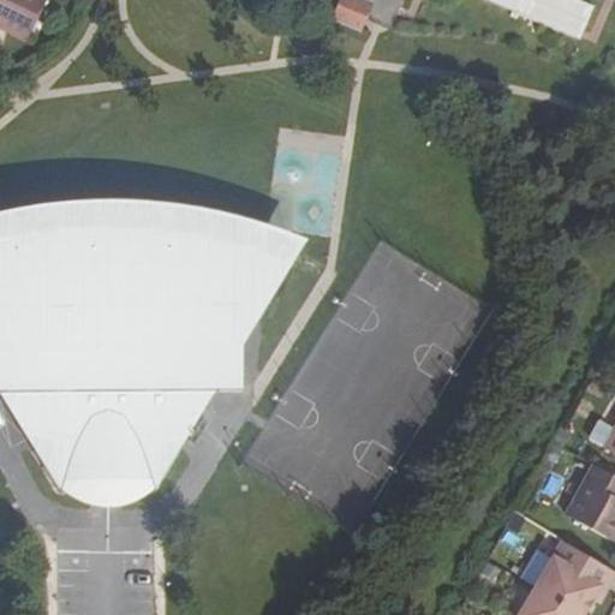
[(0,0),(0,28),(25,41),(45,0),(0,0)]
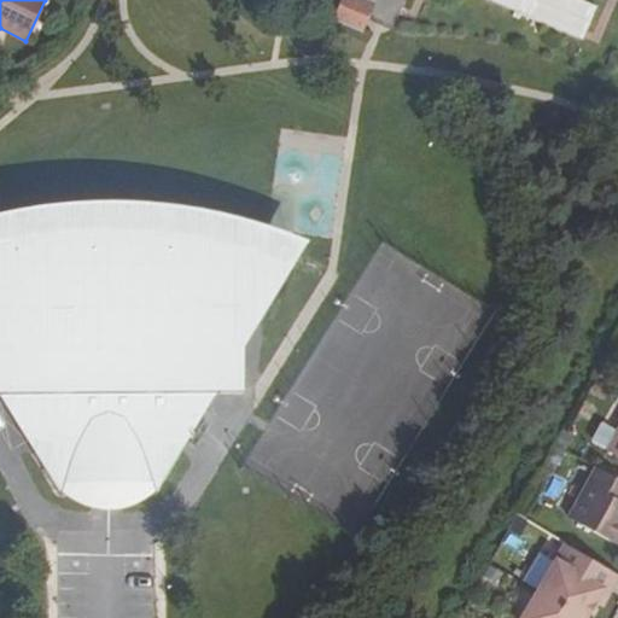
[(342,0),(334,18),(365,30),(369,19),(375,5),(363,0),(342,0)]
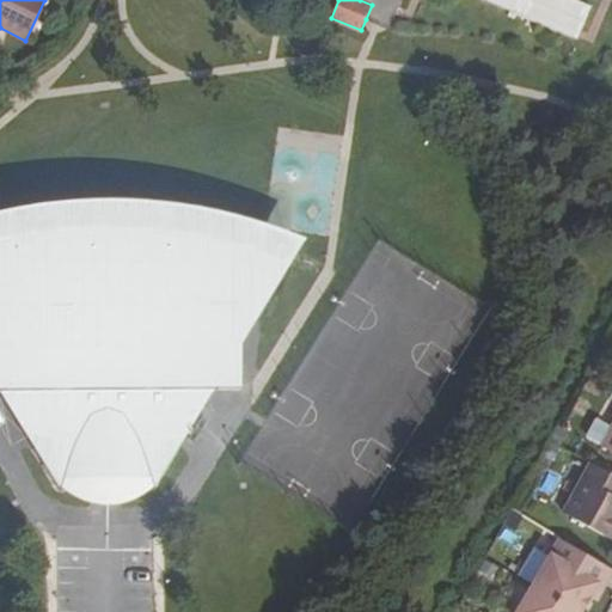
[(481,0),(577,42),(592,10),(570,0),(481,0)]
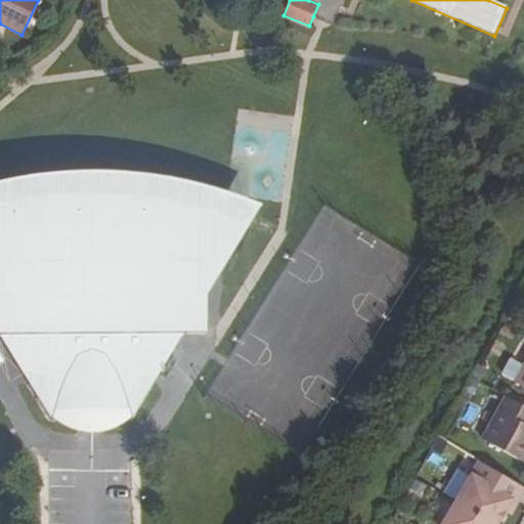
[(215,277),(247,225),(223,216),(195,208),(168,203),(139,198),(111,195),(82,194),(52,198),(24,201),(0,205),(0,337),(24,375),(30,375),(30,384),(51,419),(130,419),(150,384),(150,374),(157,374),(180,335),(205,335),(204,277),(215,277)]
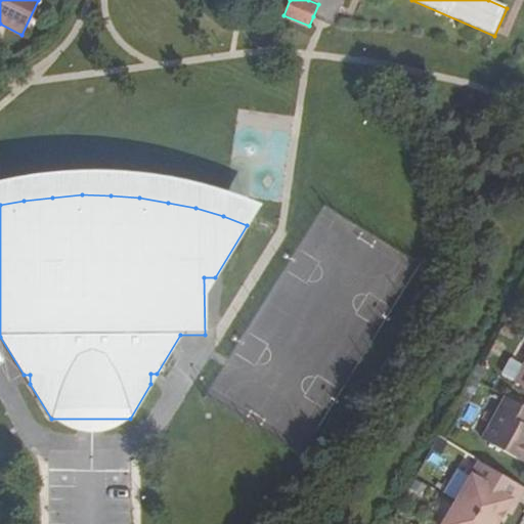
[(523,460),(523,407),(506,397),(483,440),(523,462),(523,460)]
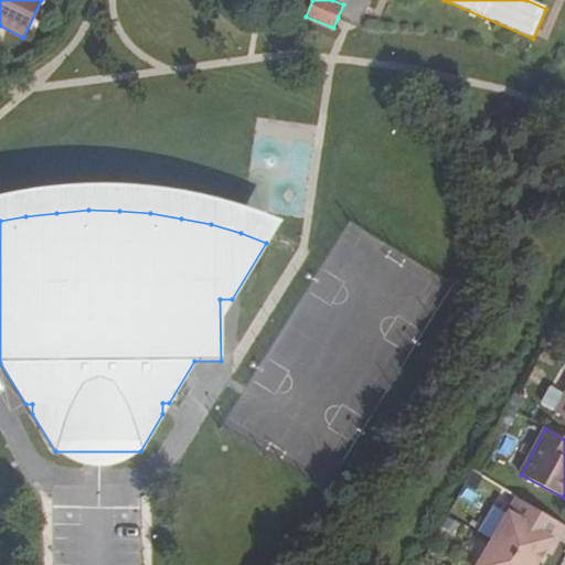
[(491,541),(531,564),(534,564),(552,536),(547,533),(554,521),(516,498),(491,541)]
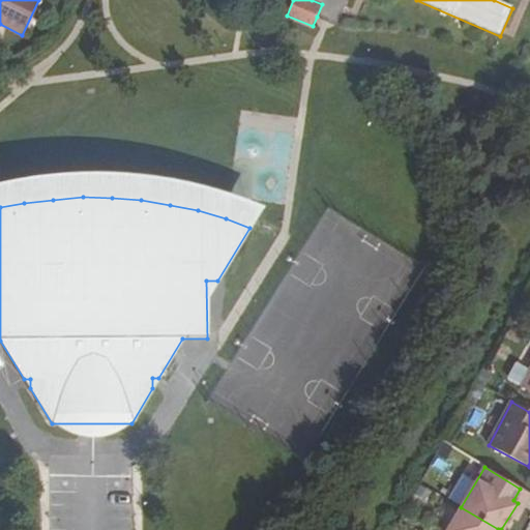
[(447,529),(498,529),(461,507),(447,529)]
